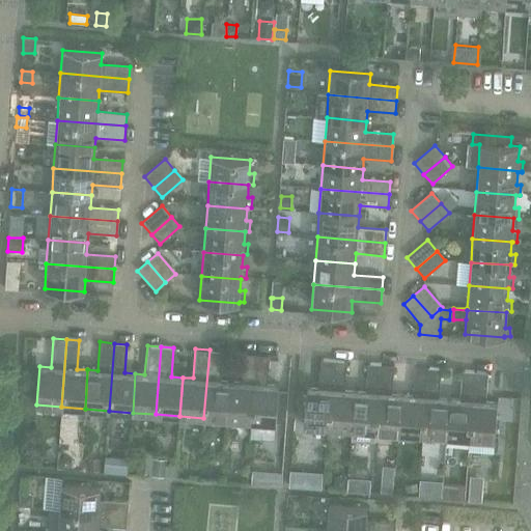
[(210,350),(203,418),(227,420),(230,381),(220,380),(222,351),(210,350)]
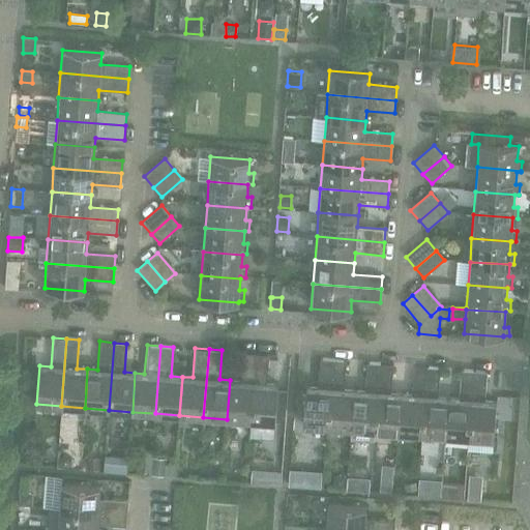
[(230,380),(227,419),(251,420),(256,353),(241,352),(239,381),(230,380)]
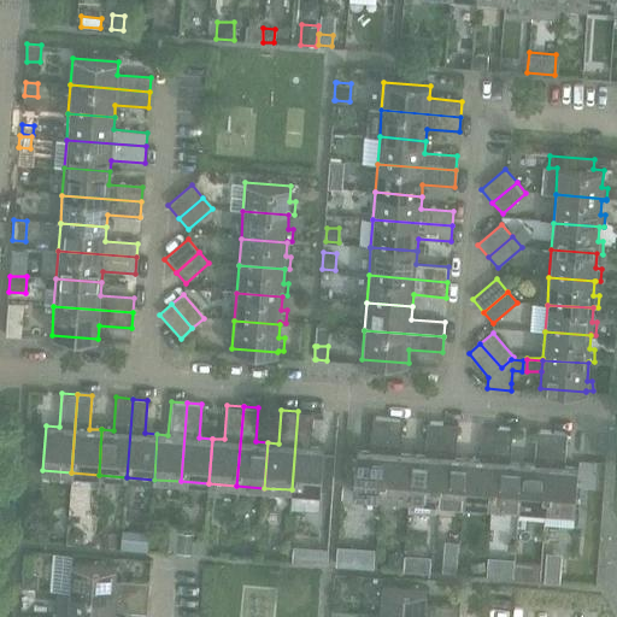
[(298,411),(292,489),(321,492),(323,447),(310,446),(312,412),(298,411)]
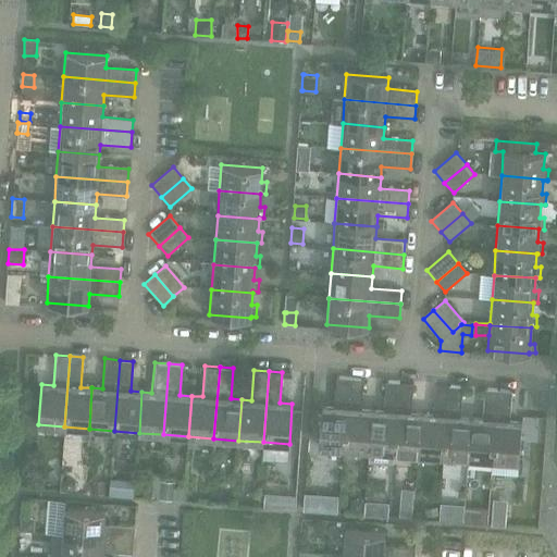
[(318,446),(344,448),(349,378),(335,376),(333,407),(321,406),(318,446)]
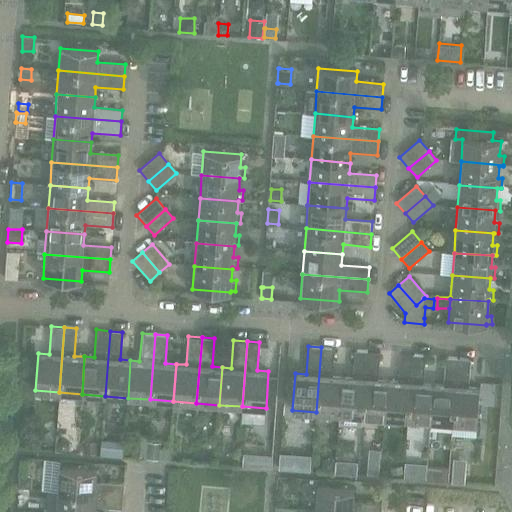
[(321,347),(316,412),(340,414),(342,377),(332,376),(334,348),(321,347)]
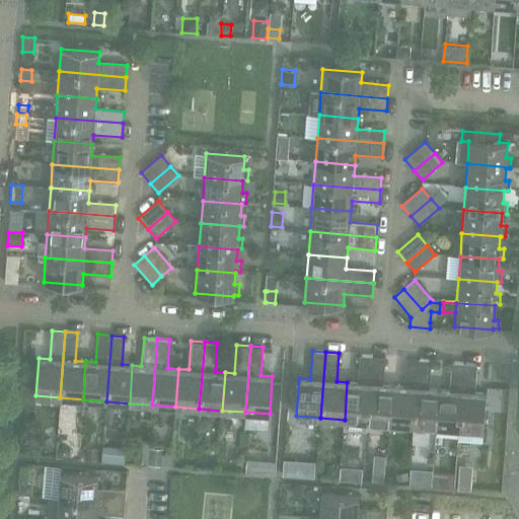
[(347,382),(345,420),(344,430),(366,432),(367,422),(372,355),(359,354),(356,382),(347,382)]
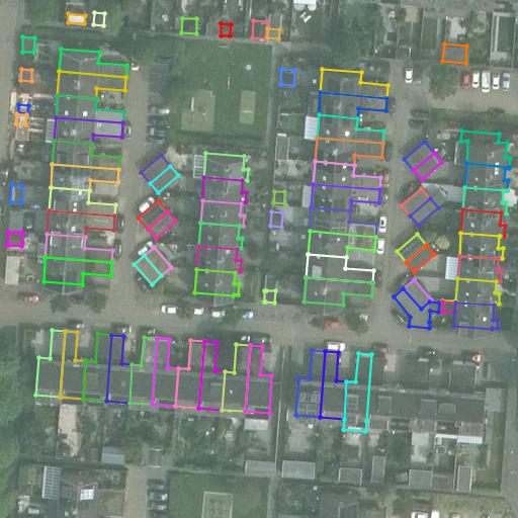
[(371,354),(366,421),(390,423),(393,384),(381,383),(383,356),(371,354)]
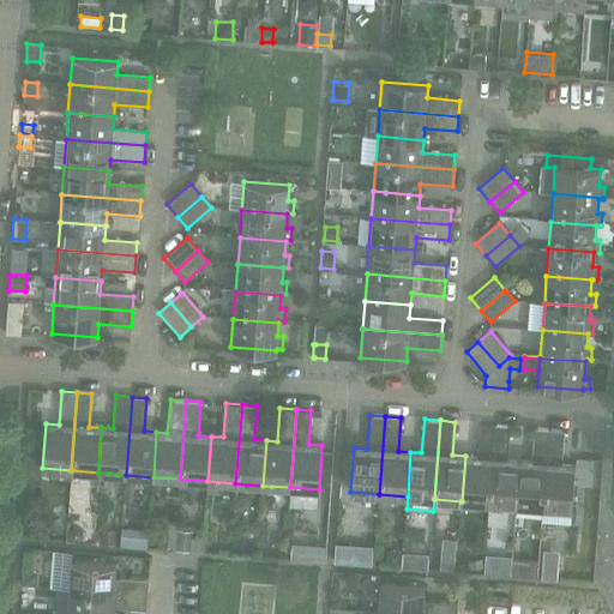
[(465,456),(462,501),(488,503),(494,425),(479,423),(476,457),(465,456)]
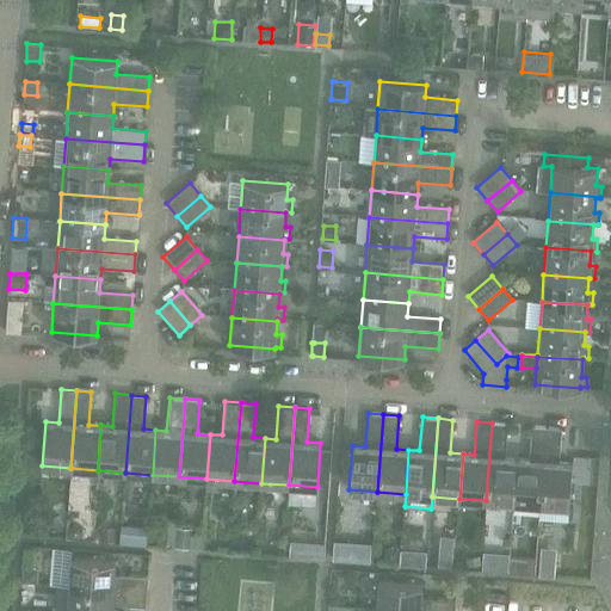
[(492,423),(486,500),(513,503),(516,458),(504,457),(507,424),(492,423)]
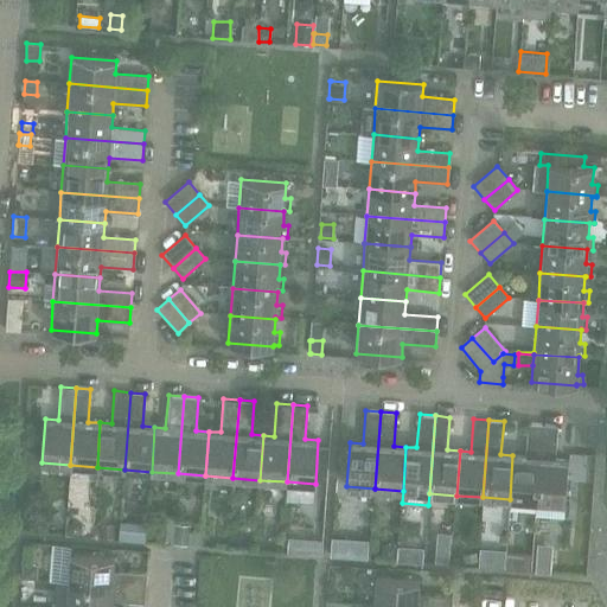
[(512,455),(510,499),(536,502),(535,515),(536,515),(542,423),(526,422),(524,455),(512,455)]
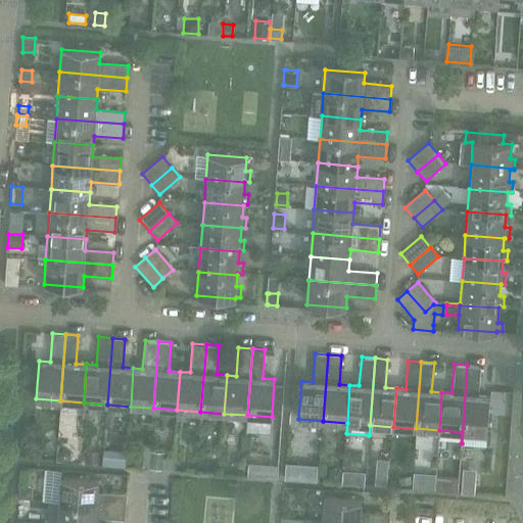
[(467,365),(462,443),(485,445),(489,395),(478,394),(480,366),(467,365)]
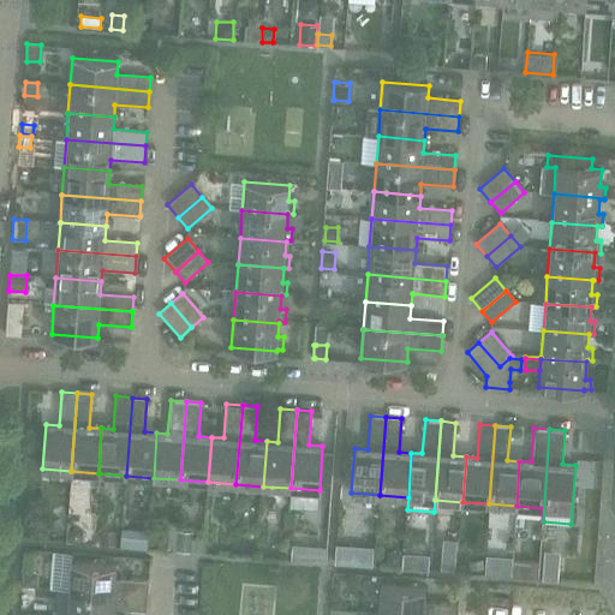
[(45,524),(49,536),(65,530),(60,518),(45,524)]
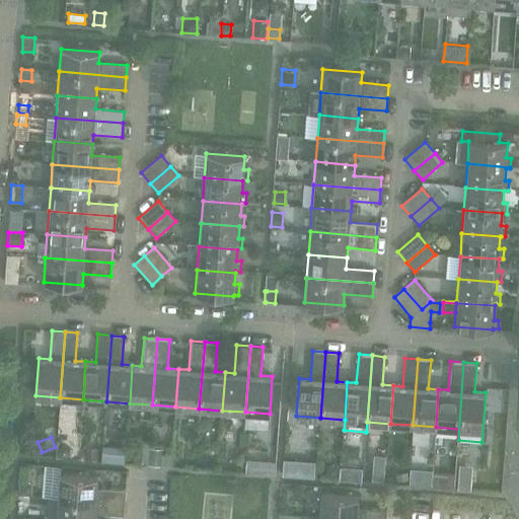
[(134,461),(148,462),(149,460),(150,448),(150,443),(135,442),(134,461)]
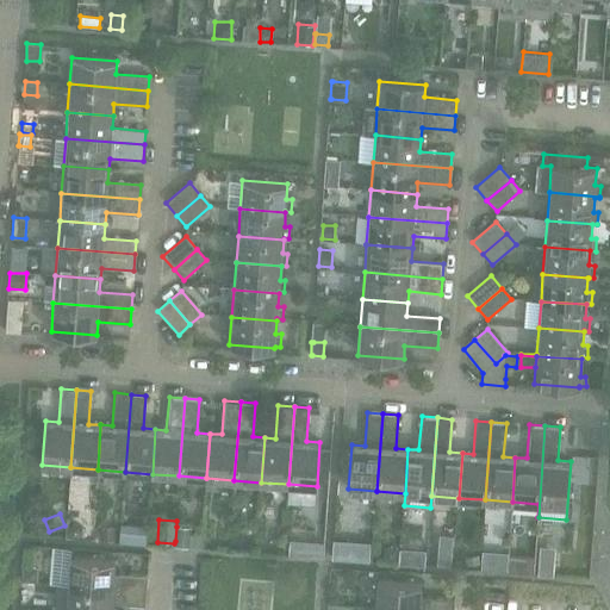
[(120,523),(119,543),(131,545),(134,524),(120,523)]
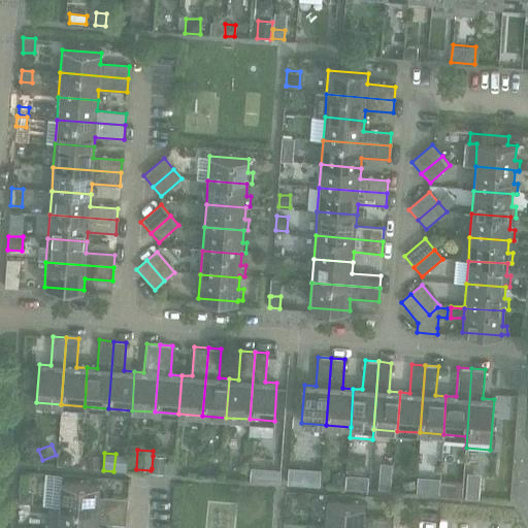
[(59,461),(59,463),(63,466),(67,466),(71,463),(71,462),(71,458),(68,454),(63,454),(59,458),(59,461)]
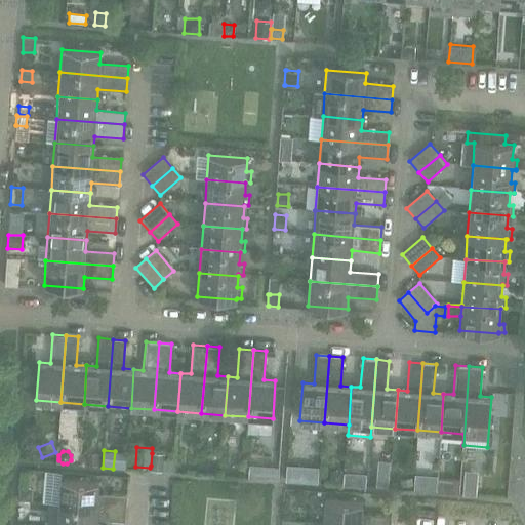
[(86,463),(102,465),(103,453),(87,452),(86,463)]
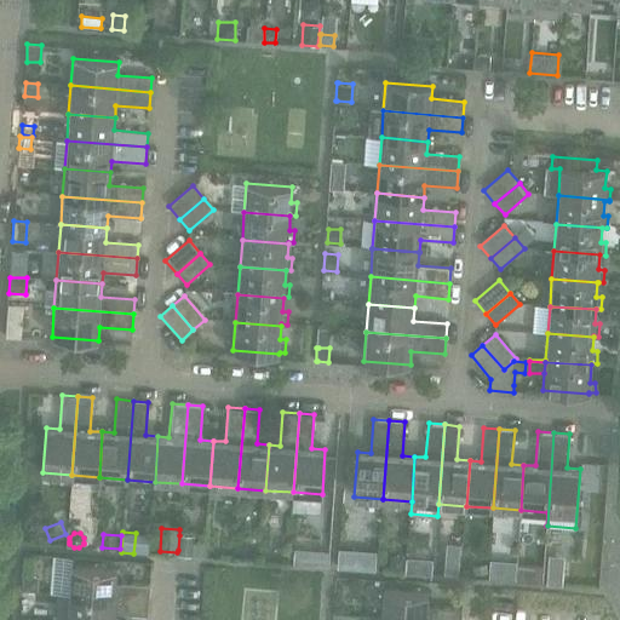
[(177,556),(194,557),(195,537),(179,535),(178,550),(177,552),(177,556)]
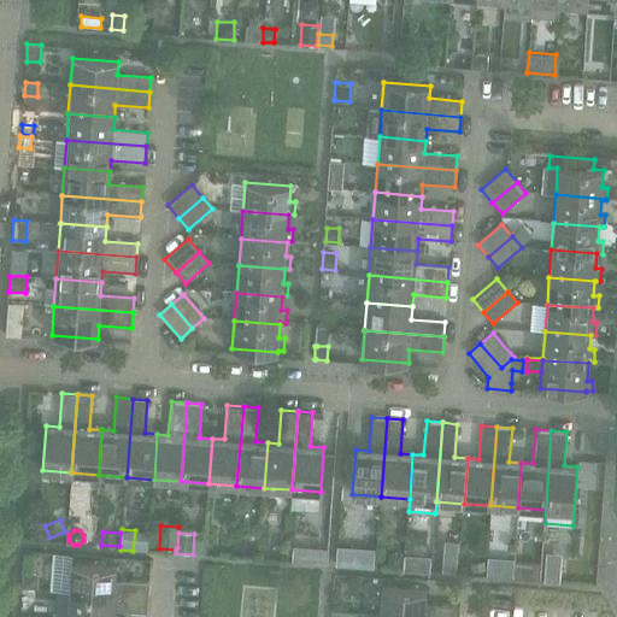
[(405,556),(404,570),(405,570),(429,573),(430,557),(405,556)]
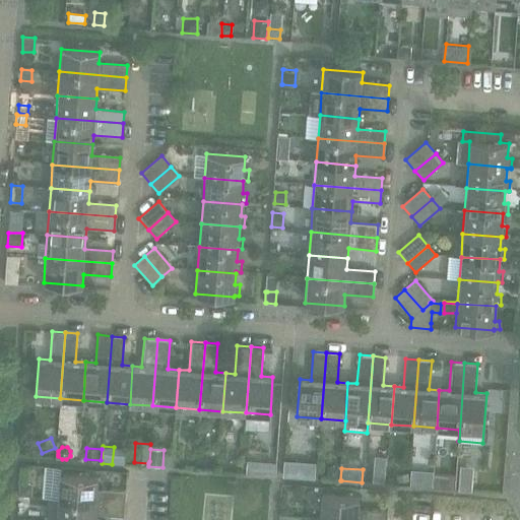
[(408,472),(396,475),(397,482),(409,480),(408,472)]
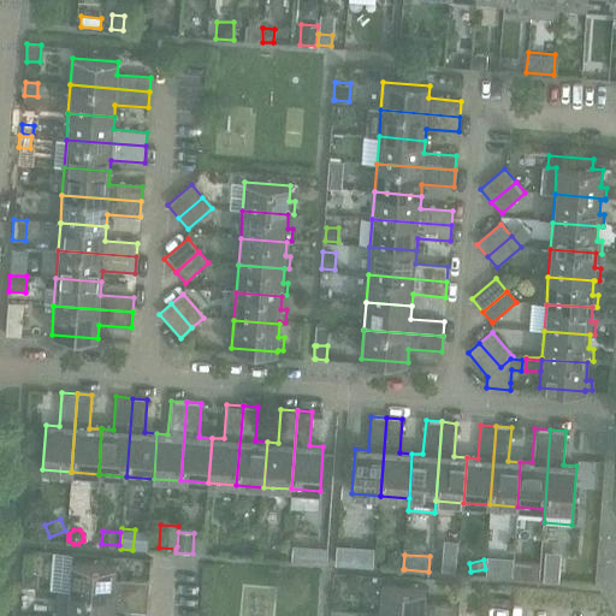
[(70,562),(69,590),(147,596),(148,581),(114,579),(116,566),(70,562)]
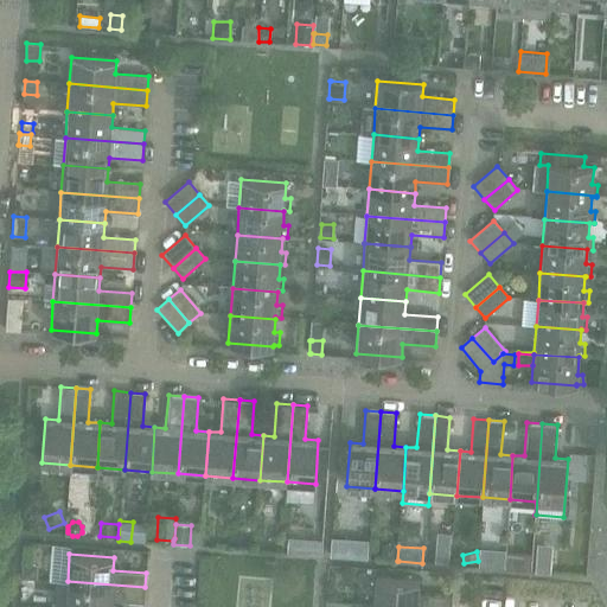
[(535,572),(535,573),(550,574),(550,573),(551,560),(536,558),(535,572)]
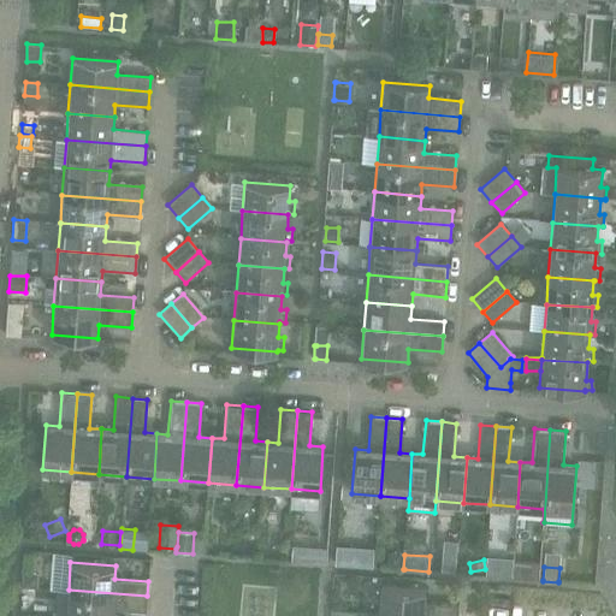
[(23,572),(23,587),(37,588),(39,573),(23,572)]
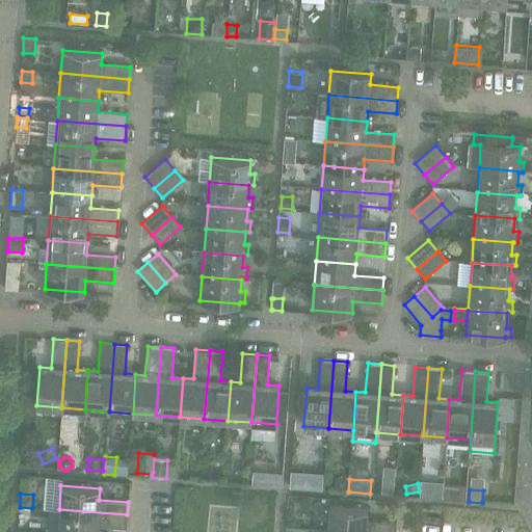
[(328,505),(326,531),(342,531),(395,531),(396,523),(367,520),(368,508),(328,505)]
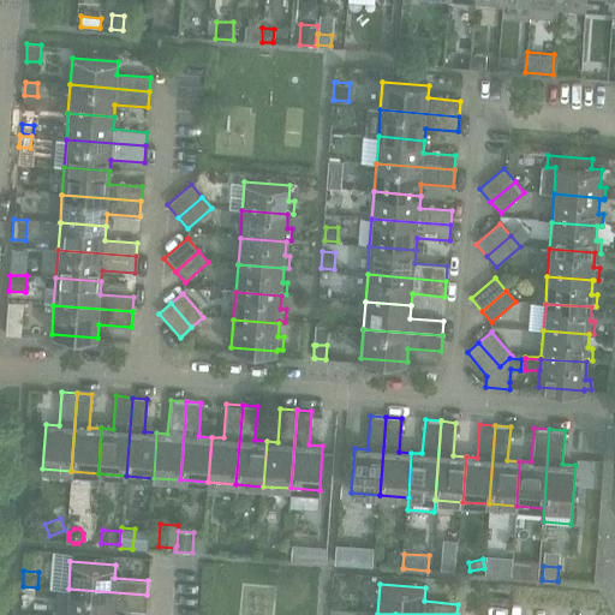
[(69,589),(65,614),(111,614),(112,609),(145,611),(147,595),(69,589)]
